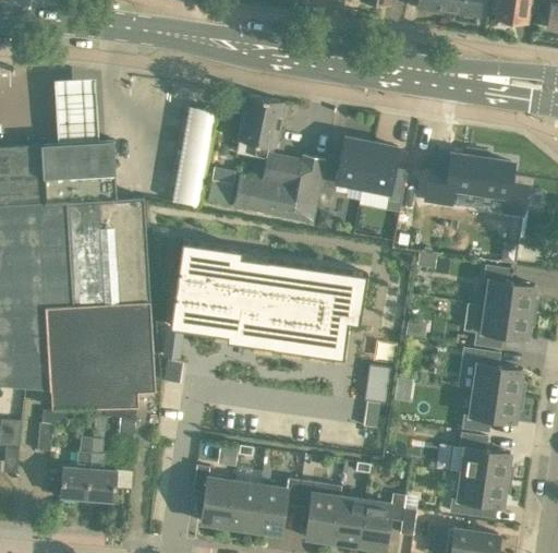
[(417,0),(416,12),(447,16),(449,0),(417,0)]
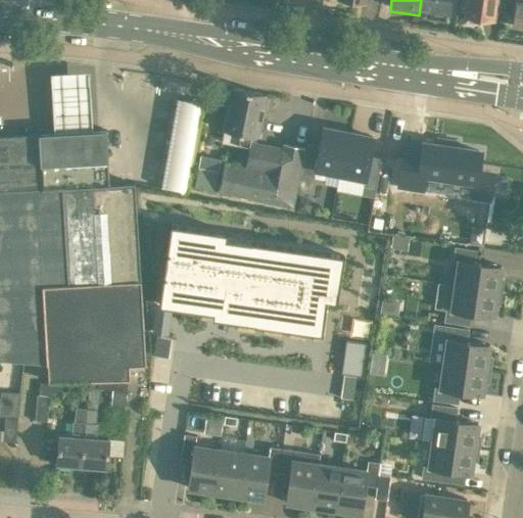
[(449,0),(421,0),(419,15),(447,19),(449,0)]
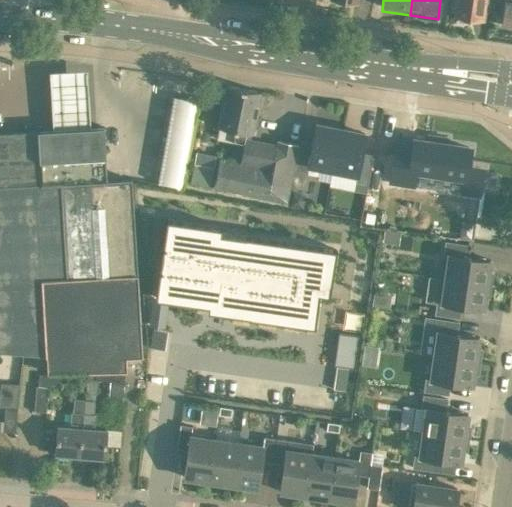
[(457,0),(455,21),(479,24),(482,9),(484,10),(485,0),(457,0)]
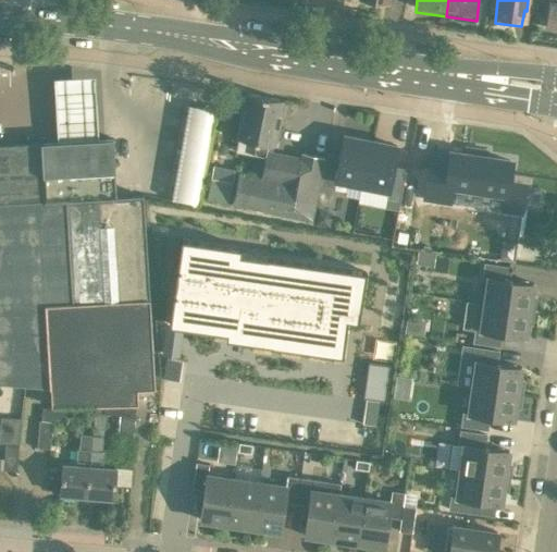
[(556,0),(549,0),(545,33),(556,34),(556,0)]
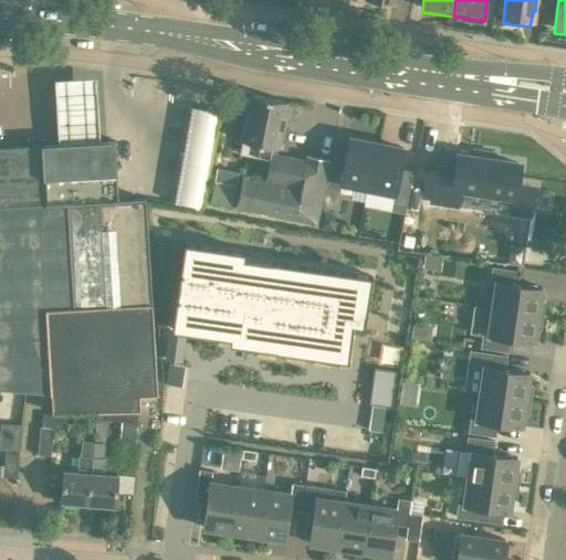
[(97,147),(94,84),(54,86),(58,149),(97,147)]
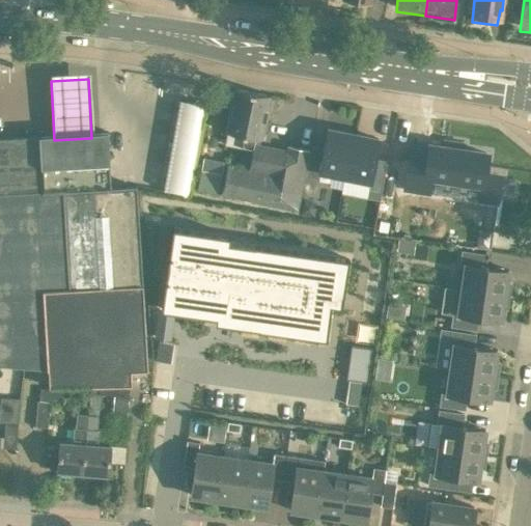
[(228,137),(226,148),(240,151),(250,97),(234,93),(225,137),(228,137)]
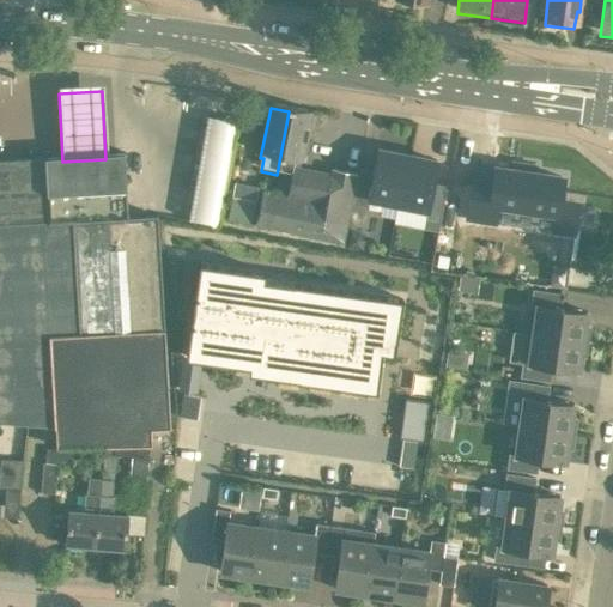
[(299,175),(299,173),(311,116),(289,111),(277,175),(290,177),(291,173),(299,175)]
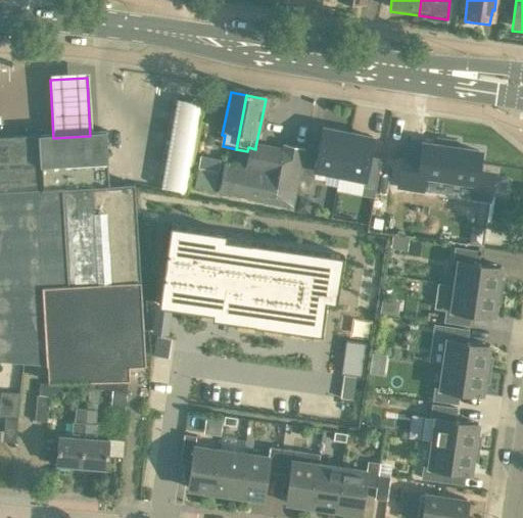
[(187,182),(201,108),(176,104),(159,195),(184,199),(187,182)]
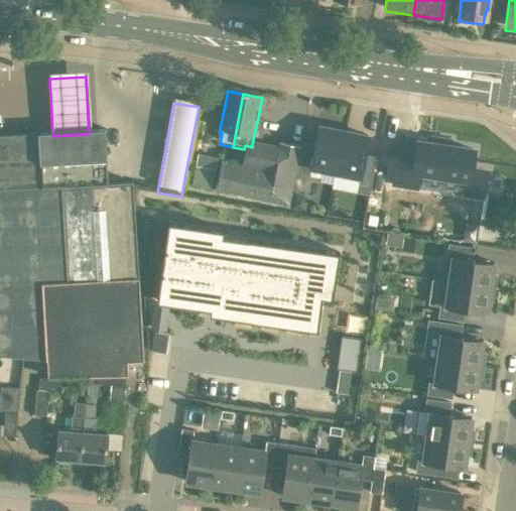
[(310,171),(335,176),(343,135),(317,130),(313,154),(301,151),(296,176),(308,178),(310,171)]
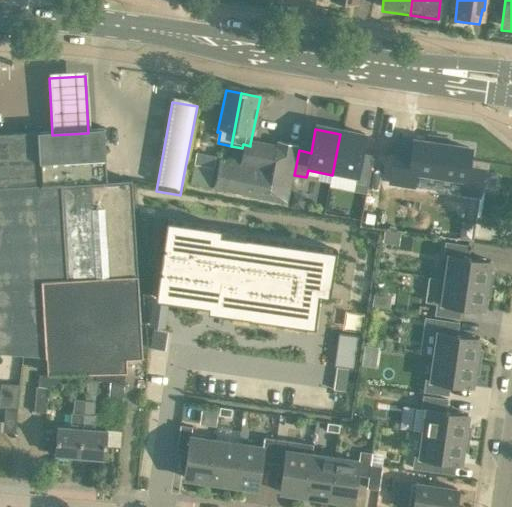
[(0,357),(47,361),(47,377),(61,377),(87,376),(125,376),(126,376),(126,362),(142,361),(133,219),(132,192),(132,187),(131,184),(107,185),(103,132),(88,133),(52,135),(38,136),(34,132),(23,133),(20,137),(0,137),(0,357)]
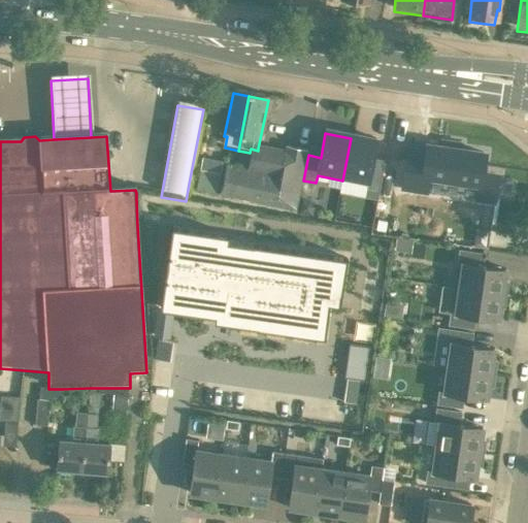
[(376,143),(351,138),(342,181),(367,186),(366,193),(378,195),(384,170),(371,168),(376,143)]
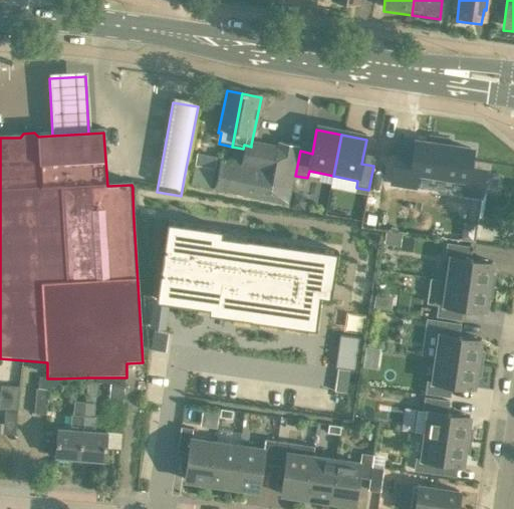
[(448,144),(431,141),(430,148),(415,145),(415,150),(399,148),(393,188),(416,191),(418,176),(466,183),(464,199),(480,201),(484,176),(469,174),(472,154),(447,150),(448,144)]
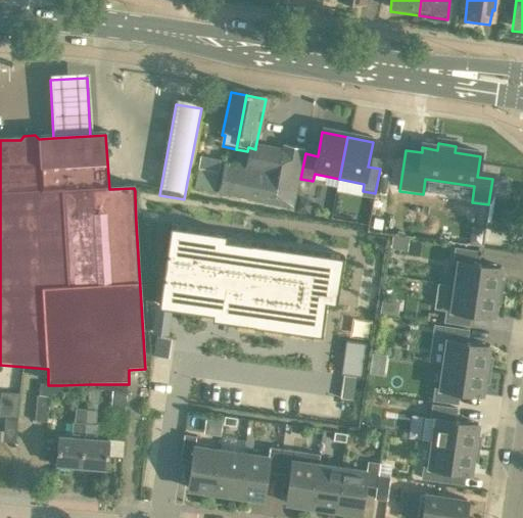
[(282,147),(281,152),(255,147),(255,149),(248,147),(247,151),(249,151),(245,172),(224,168),(220,188),(218,196),(272,207),(293,213),(304,152),(282,147)]
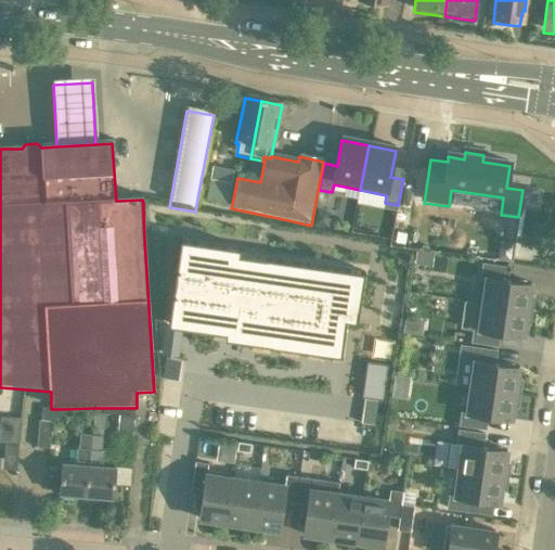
[(231,188),(208,183),(207,194),(205,204),(228,208),(231,188)]
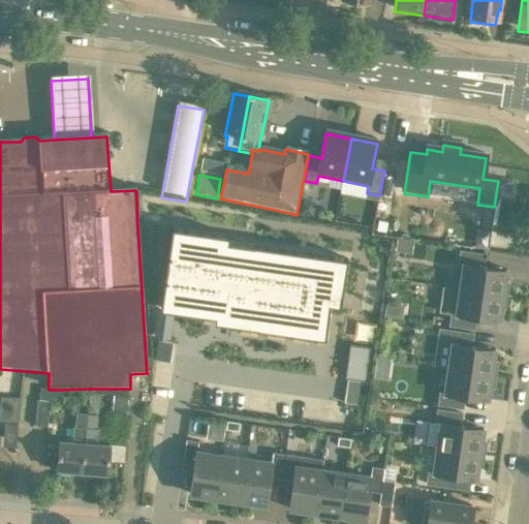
[(299,215),(299,217),(313,221),(315,213),(311,206),(302,204),(299,215)]
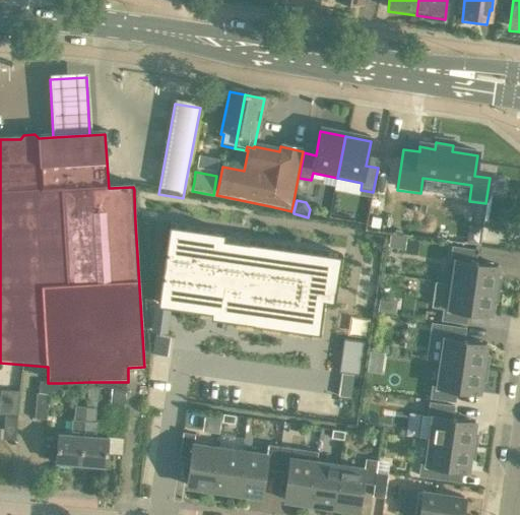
[(169,228),(157,307),(211,315),(210,320),(228,322),(264,328),(319,336),(323,303),(327,304),(334,305),(335,293),(340,258),(224,242),(224,236),(169,228)]
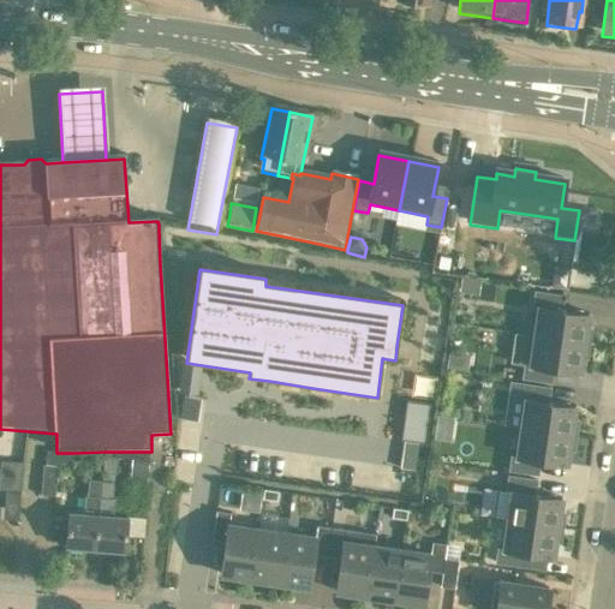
[(533,341),(589,348),(591,334),(586,334),(589,318),(561,315),(563,300),(535,297),(532,311),(538,312),(533,341)]
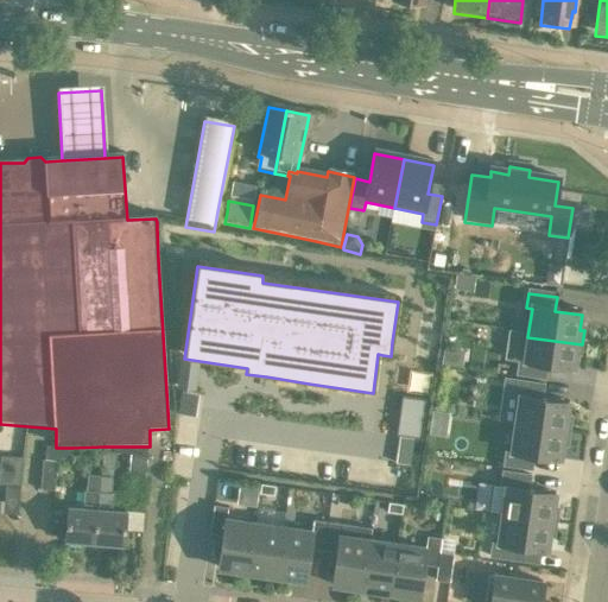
[(582,344),(527,337),(524,366),(518,365),(515,379),(544,384),(546,369),(572,373),(575,359),(580,360),(582,344)]
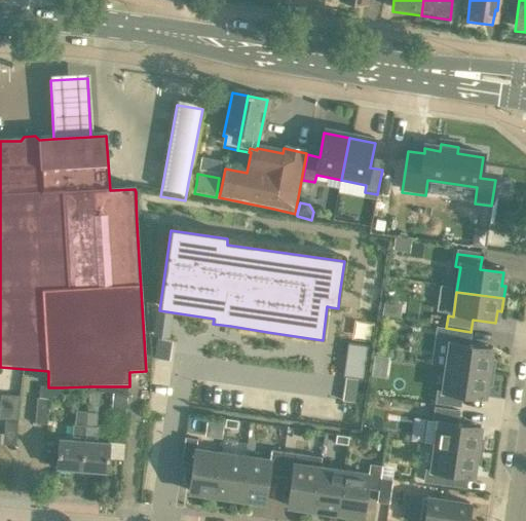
[(175,314),(154,313),(153,339),(173,340),(175,314)]
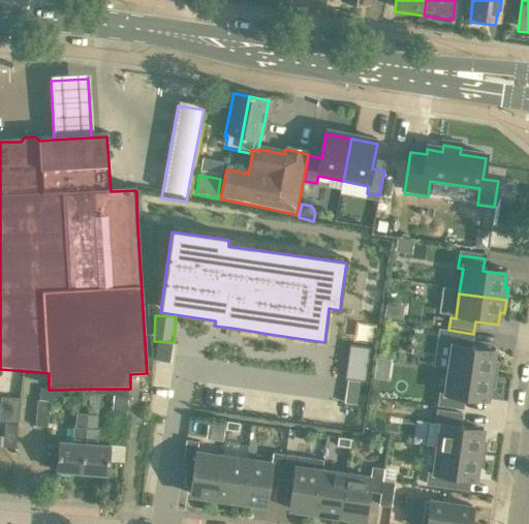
[(447,373),(495,379),(497,367),(493,366),(494,353),(471,350),(472,338),(448,335),(446,347),(452,347),(447,373)]
